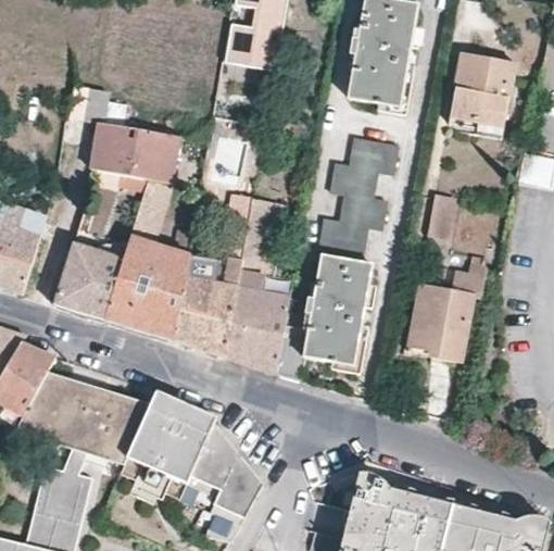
[(252,0),(250,19),(228,15),(222,58),(275,65),(285,0),(252,0)]
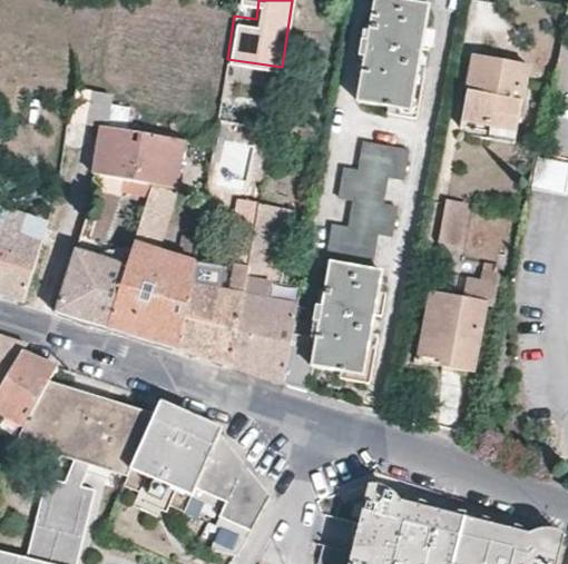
[(428,2),(413,0),(373,0),(366,38),(360,37),(358,51),(364,52),(356,99),(410,107),(428,2)]
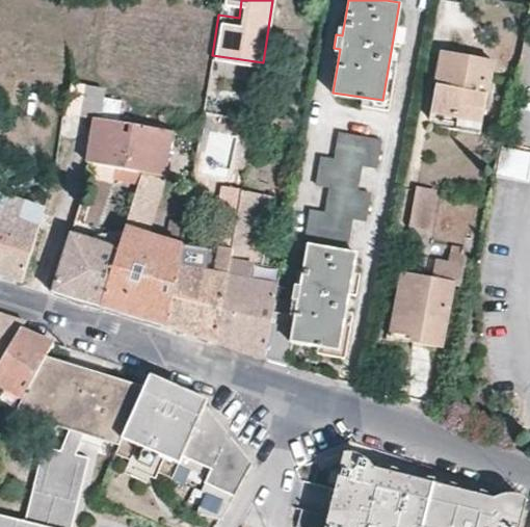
[(476,116),(488,56),(465,51),(442,47),(430,108),(476,116)]
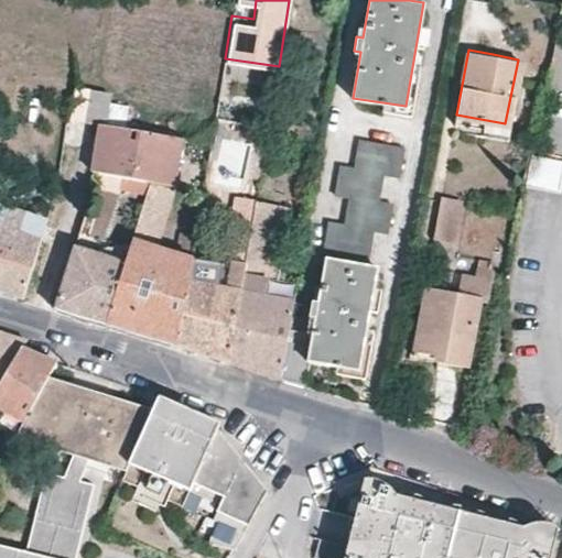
[(69,118),(101,123),(107,94),(76,87),(69,118)]
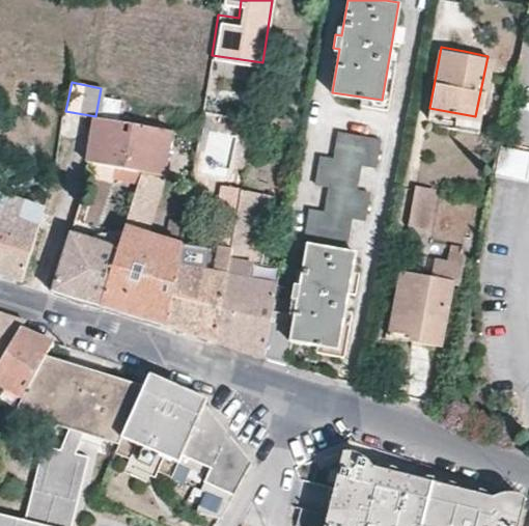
[(163,174),(169,128),(165,128),(95,116),(92,136),(88,159),(140,169),(163,174)]
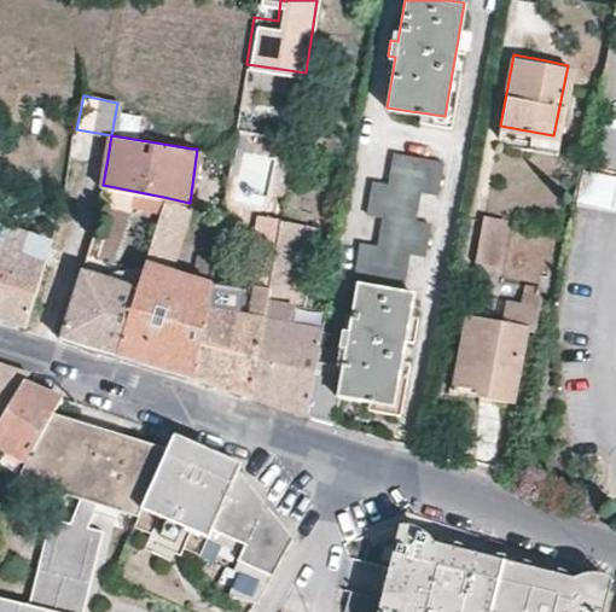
[(442,159),(395,151),(389,184),(373,180),(366,213),(382,216),(377,246),(361,243),(355,273),(404,283),(408,251),(423,254),(429,222),(414,219),(420,188),(436,192),(442,159)]
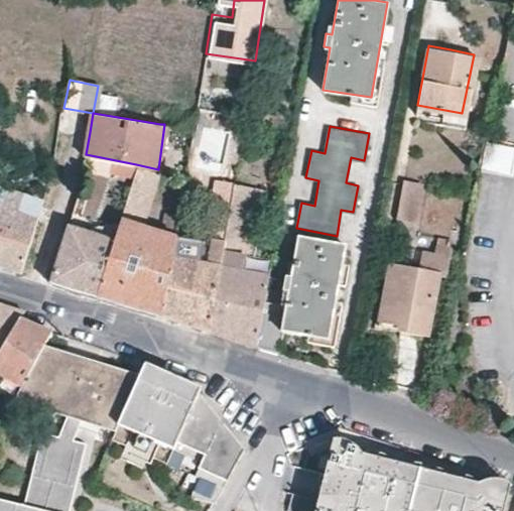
[(513,163),(513,141),(485,136),(480,166),(513,172),(513,163)]
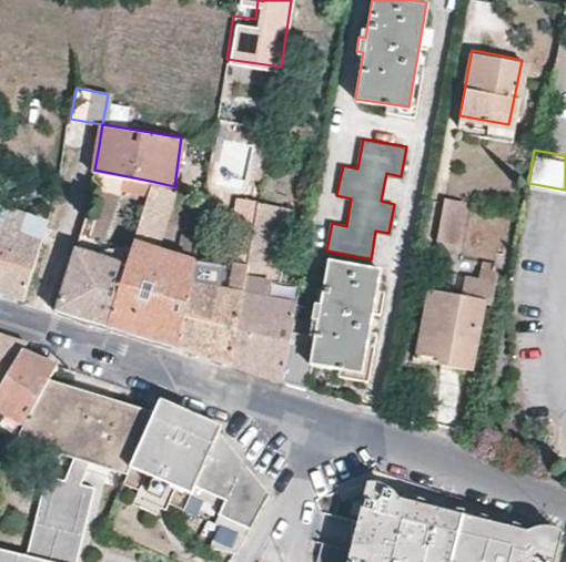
[(172,195),(174,186),(150,181),(134,239),(158,246),(172,195)]
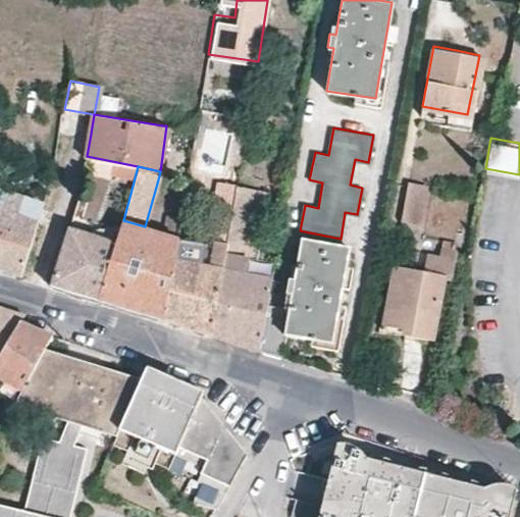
[(166,233),(176,236),(188,176),(174,173),(160,171),(158,179),(173,183),(166,233)]
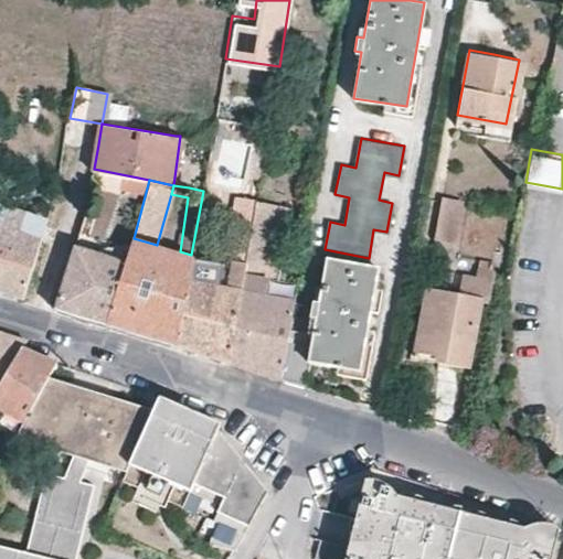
[(458,199),(441,195),(433,233),(452,236),(458,199)]
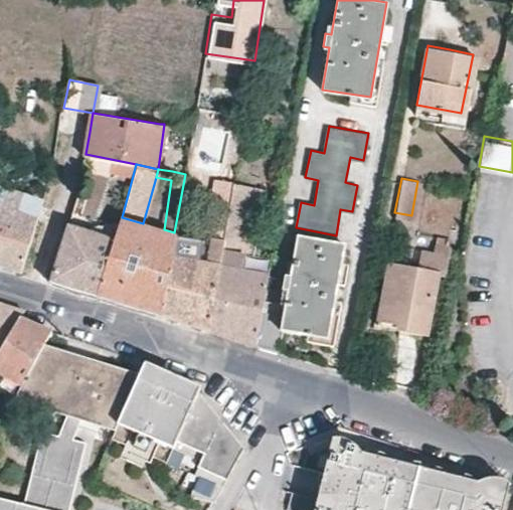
[(210,235),(223,237),(233,183),(212,179),(202,234),(210,235)]
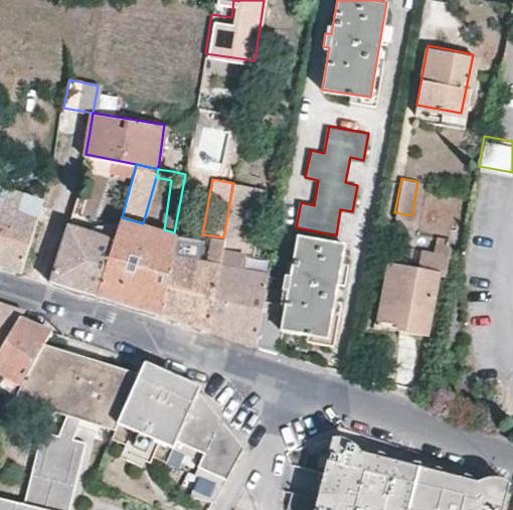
[(223,237),(222,250),(252,256),(265,189),(233,183),(223,237)]
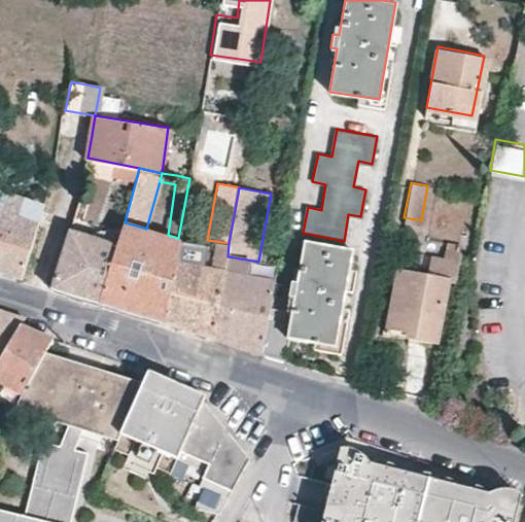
[(0,270),(20,277),(21,275),(45,205),(0,194),(0,270)]
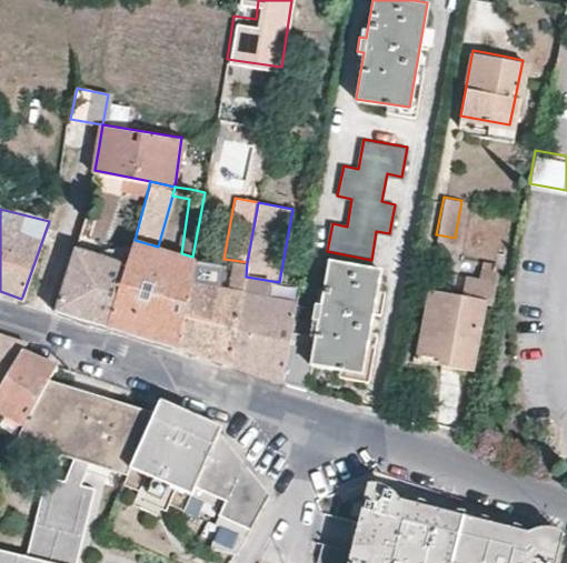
[(141,337),(177,347),(189,281),(192,257),(181,253),(158,247),(135,240),(127,262),(107,325),(141,337)]
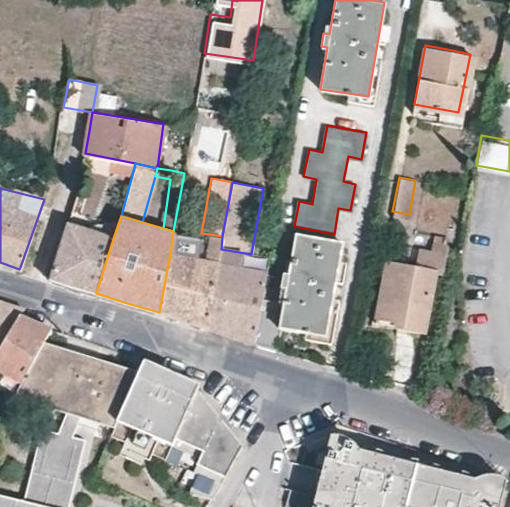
[(114,236),(66,221),(48,276),(48,279),(71,286),(96,293),(114,236)]
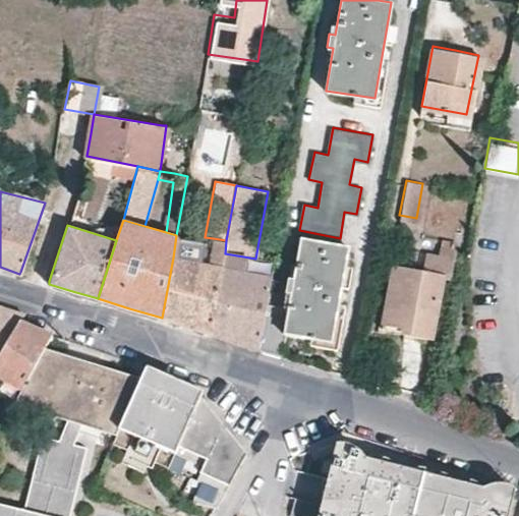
[(269,351),(280,354),(284,333),(331,340),(346,266),(349,246),(302,237),(296,266),(294,278),(288,277),(286,289),(291,291),(286,314),(266,311),(258,348),(269,351)]
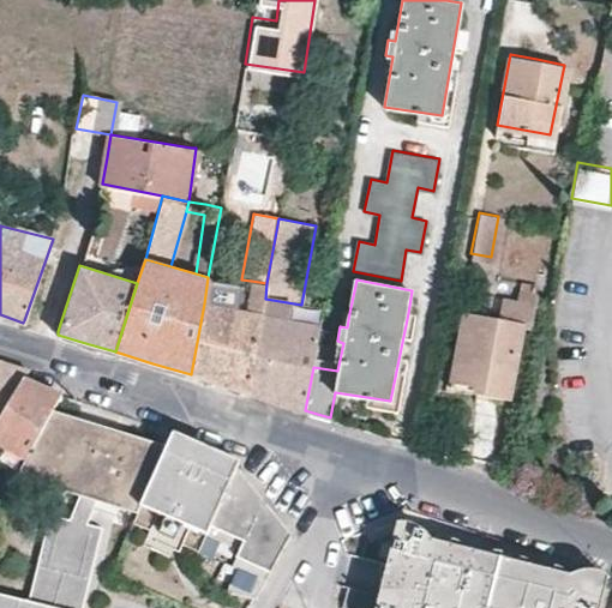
[(215,383),(249,393),(265,299),(267,283),(251,281),(245,312),(204,304),(191,374),(215,383)]
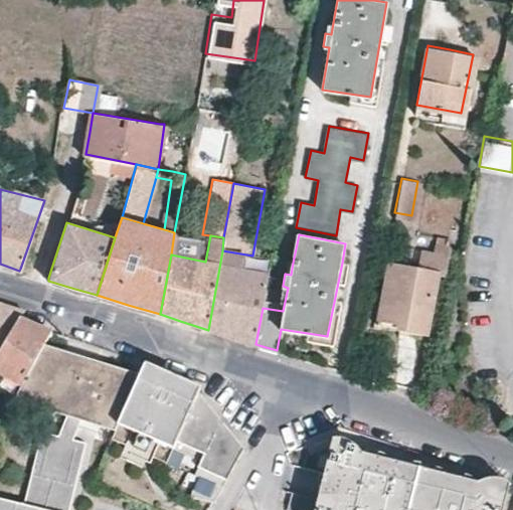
[(445,244),(425,240),(420,267),(435,270),(435,275),(440,276),(445,244)]
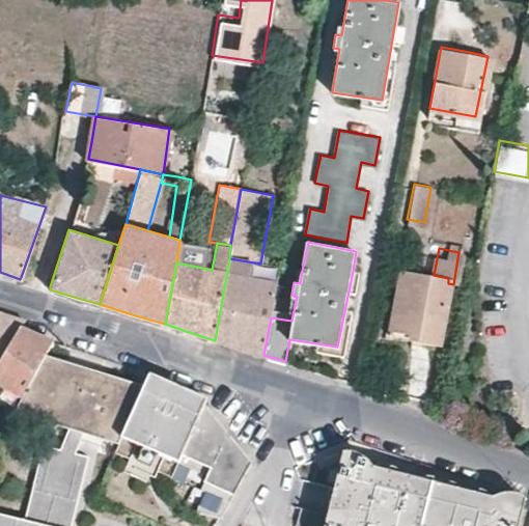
[(242,349),(263,355),(271,317),(272,308),(279,267),(260,264),(229,258),(215,340),(242,349)]
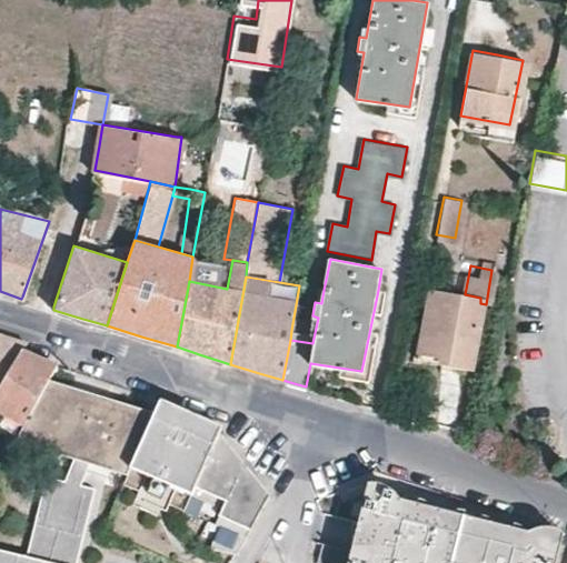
[(480,303),(480,298),(465,294),(429,288),(419,348),(441,352),(440,358),(454,360),(469,363),(480,303)]
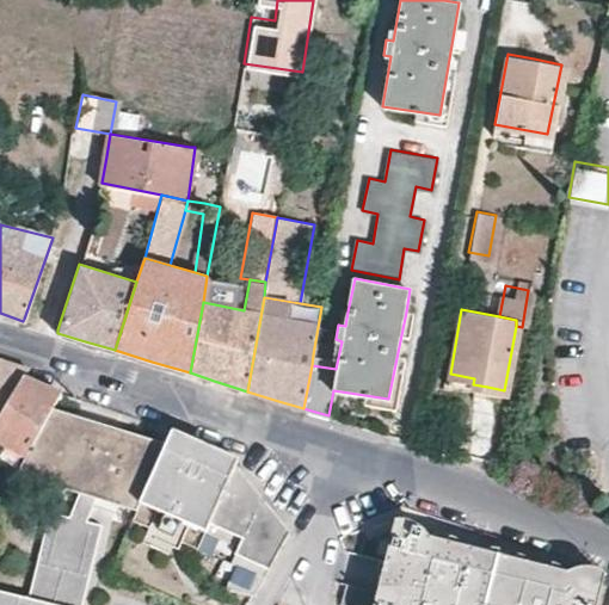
[(0,415),(23,375),(25,376),(29,366),(7,359),(0,357),(0,415)]
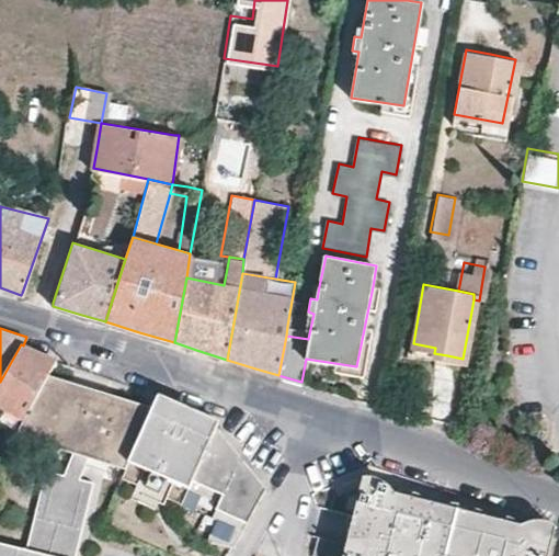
[(0,404),(22,419),(47,371),(54,358),(36,351),(23,345),(21,344),(0,382),(0,404)]
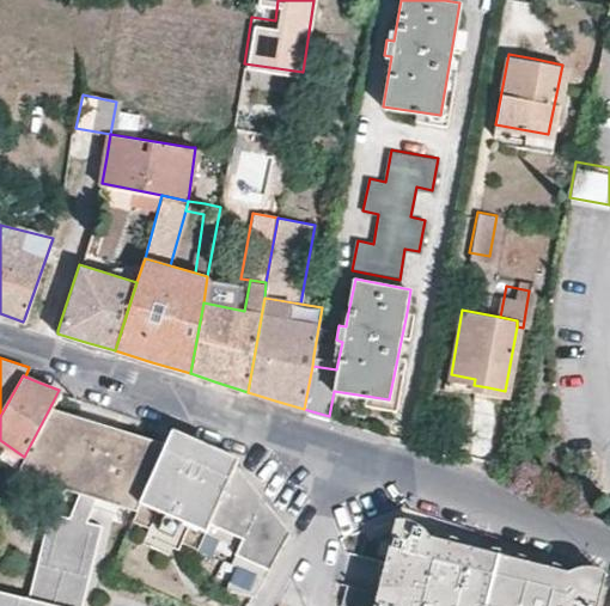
[(107,423),(52,404),(24,457),(0,499),(0,516),(8,521),(34,473),(134,509),(164,446),(164,445),(107,423)]
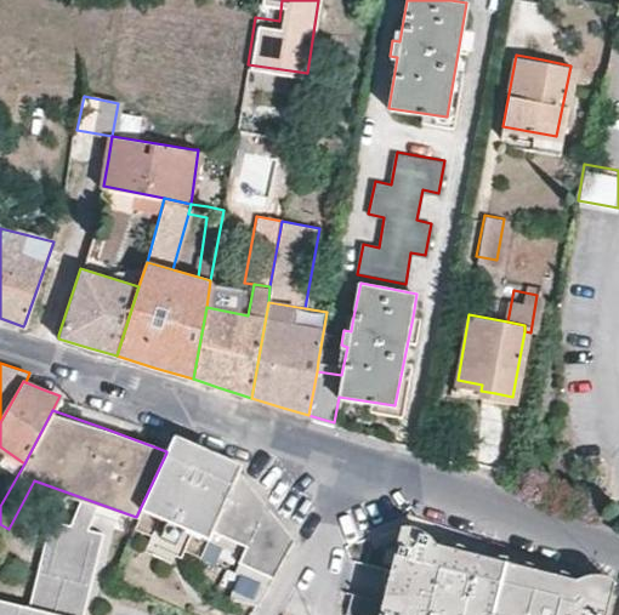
[(174,437),(166,451),(166,453),(136,517),(132,527),(149,534),(146,542),(179,557),(181,550),(185,544),(191,546),(187,552),(198,557),(205,540),(206,541),(211,533),(221,536),(217,546),(239,556),(236,564),(248,569),(244,578),(253,582),(248,592),(228,590),(227,599),(256,604),(293,540),(280,525),(278,528),(273,522),(276,519),(254,494),(251,496),(246,491),(249,489),(237,473),(239,466),(206,450),(174,437)]
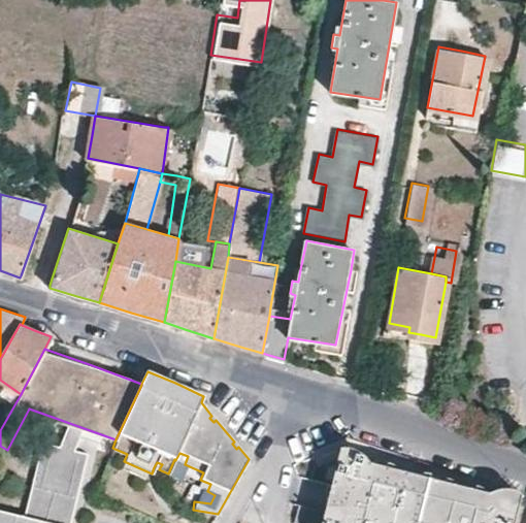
[(0,522),(66,522),(86,451),(41,439),(22,513),(0,507),(0,522)]
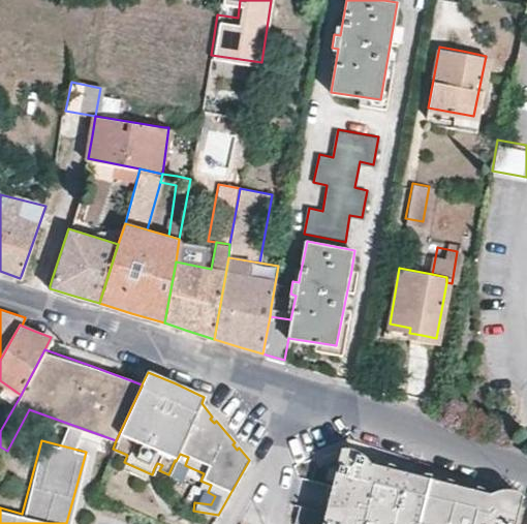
[(180,454),(176,461),(185,465),(188,457),(180,454)]
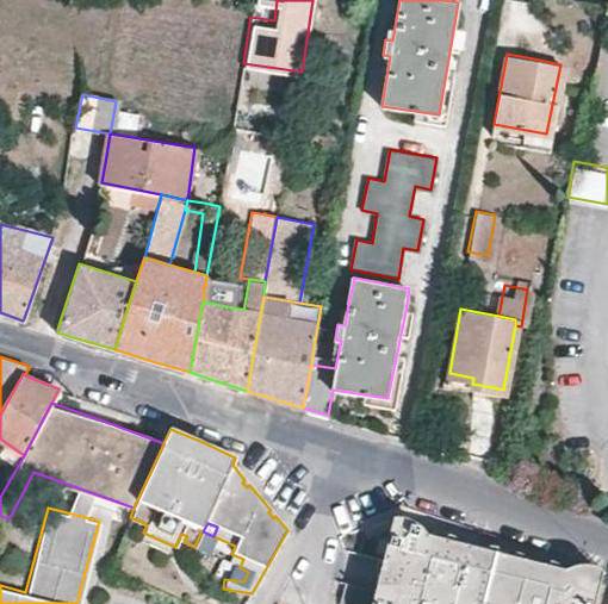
[(593,603),(601,577),(547,564),(545,574),(529,571),(532,560),(461,541),(458,553),(442,549),(446,537),(392,524),(384,556),(378,578),(377,586),(371,603),(593,603)]
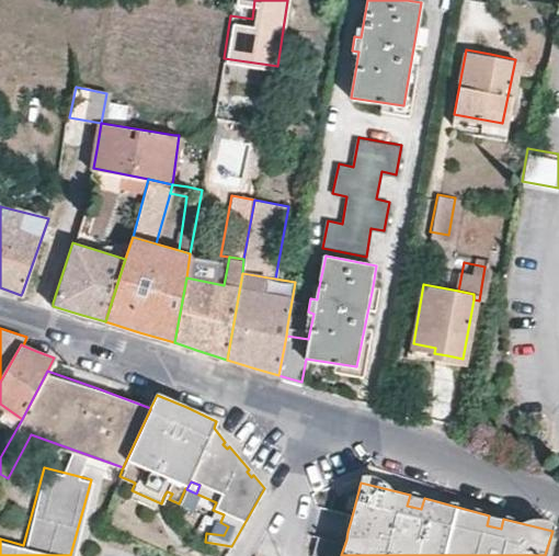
[(417,497),(410,495),(407,506),(421,509),(424,498),(417,497)]
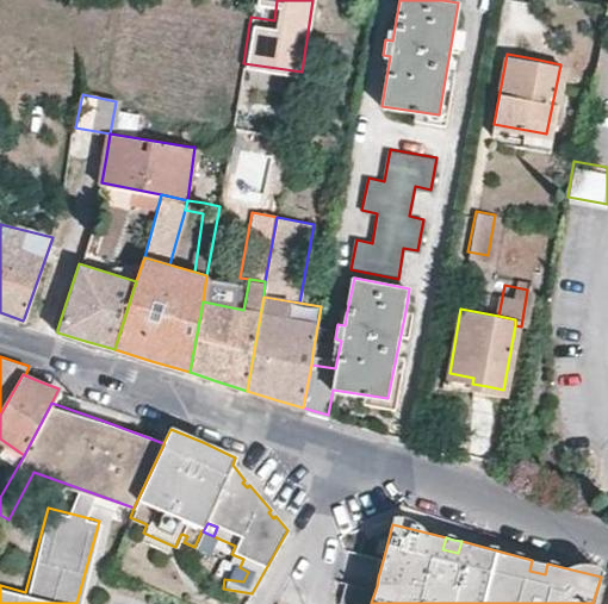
[(243,559),(231,554),(228,562),(240,567),(243,559)]
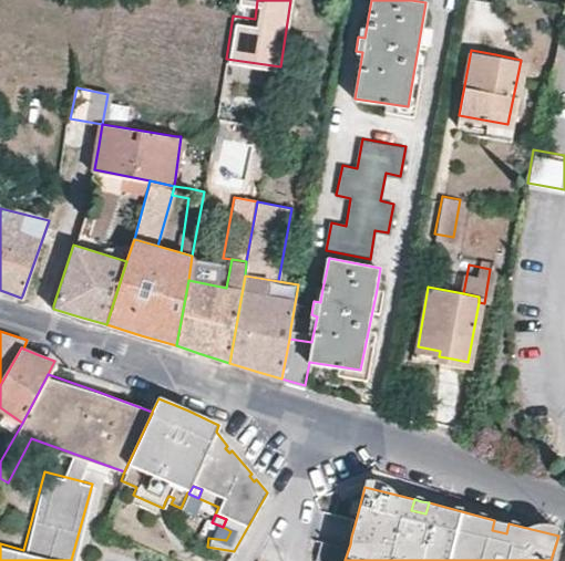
[(506,533),(509,523),(502,521),(494,520),(492,530),(506,533)]
